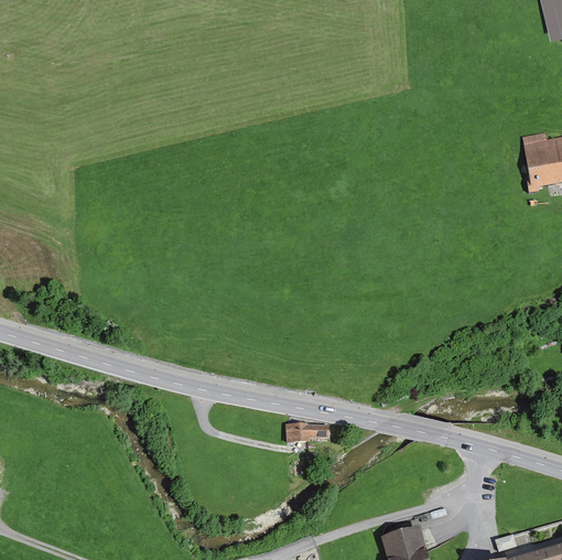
[(539,0),(548,35),(561,32),(561,0),(539,0)]
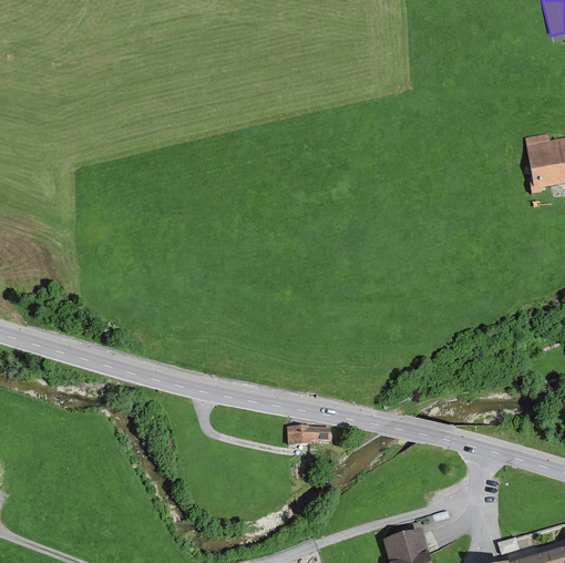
[(547,132),(522,136),(531,194),(543,192),(542,187),(564,183),(564,136),(548,140),(547,132)]
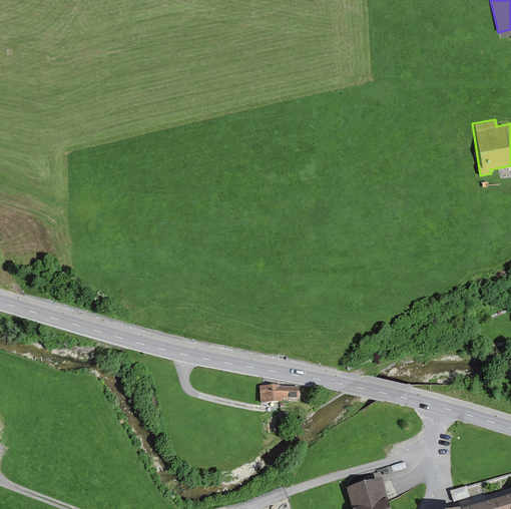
[(298,384),(260,384),(260,401),(282,401),(282,397),(298,397),(298,384)]
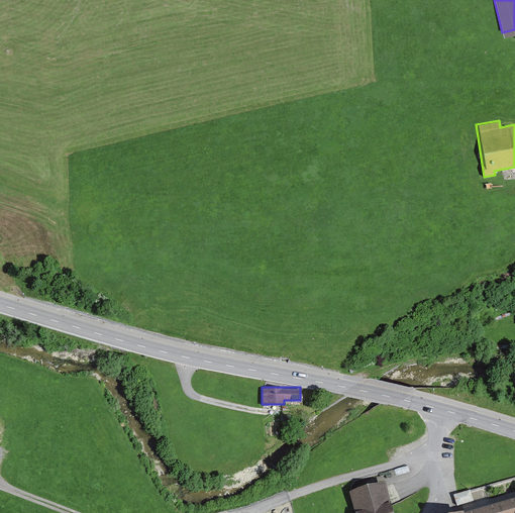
[(393,512),(384,483),(349,493),(354,512),(393,512)]
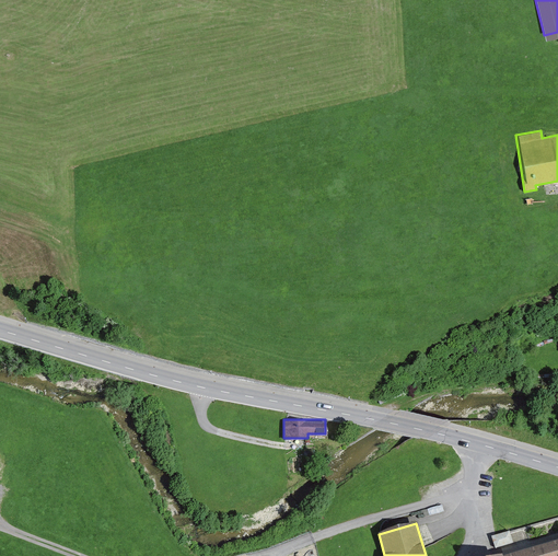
[(512,541),(509,529),(491,534),(495,546),(512,541)]
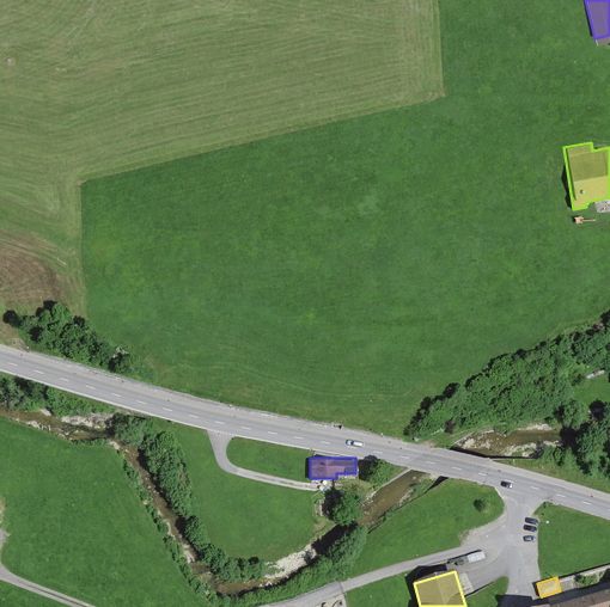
[(609,606),(609,588),(548,606),(609,606)]
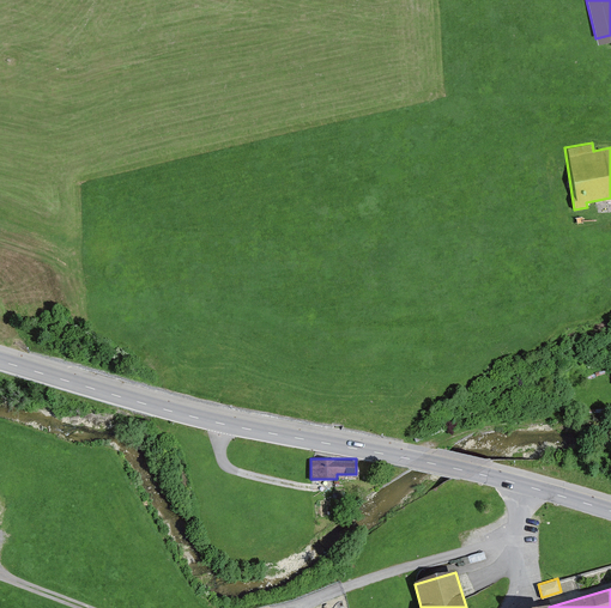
All buildings are outlined.
